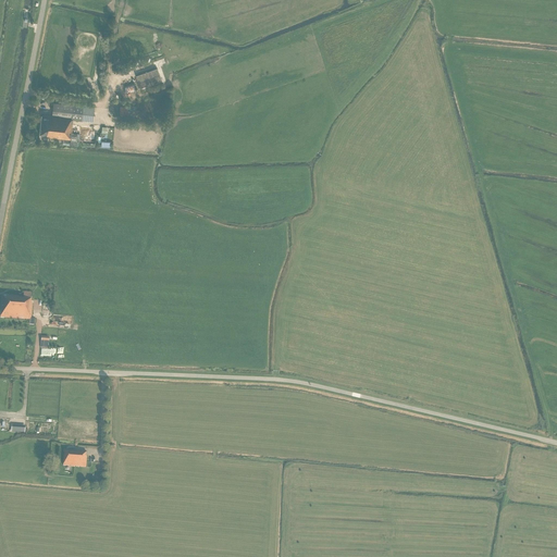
[(157,69),(136,76),(140,88),(161,81),(157,69)]
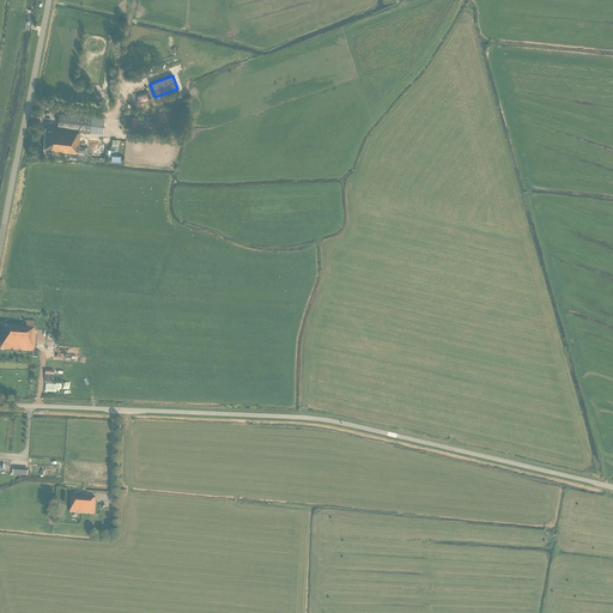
[(139,103),(150,101),(147,91),(137,93),(139,103)]
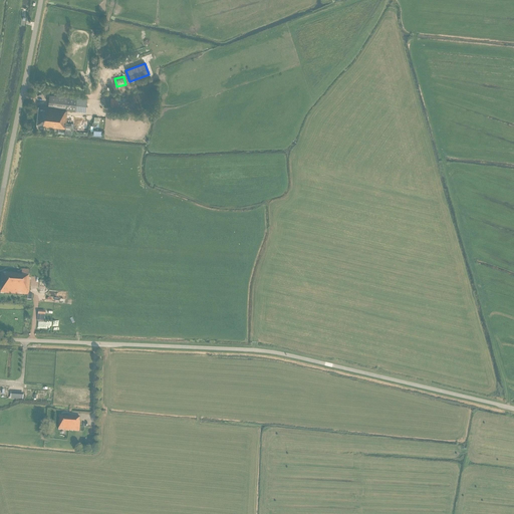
[(65,130),(67,114),(65,113),(65,110),(86,112),(87,99),(67,96),(49,95),(48,106),(38,105),(36,125),(44,126),(65,130)]
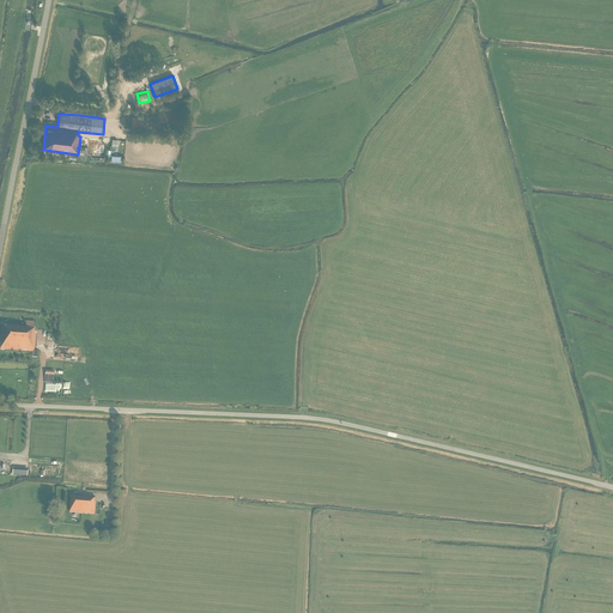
[(150,117),(133,116),(132,129),(141,131),(141,129),(150,129),(150,117)]
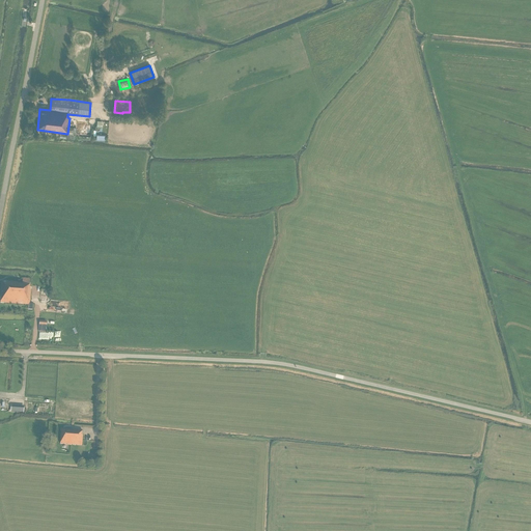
[(32,310),(33,307),(33,304),(30,304),(31,290),(30,289),(30,279),(23,279),(22,283),(2,281),(0,303),(28,305),(28,310),(32,310)]
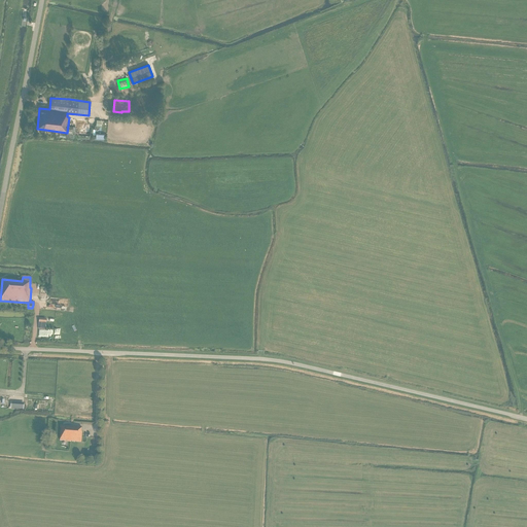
[(81,427),(61,426),(60,441),(81,443),(81,437),(83,437),(83,432),(81,432),(81,427)]
